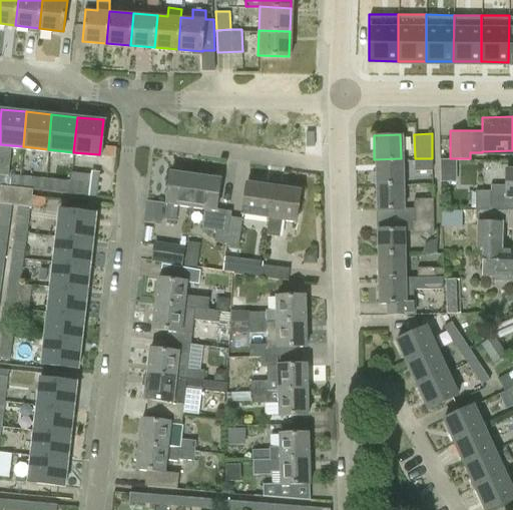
[(402,183),(401,158),(374,159),(375,183),(402,183)]
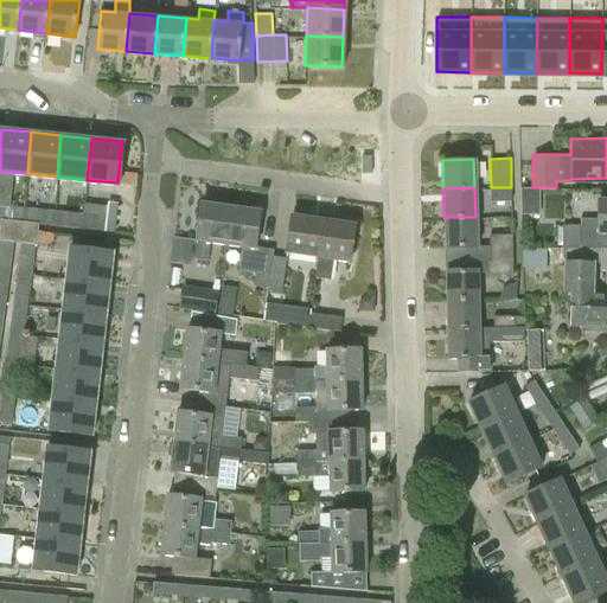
[(511,199),(511,187),(491,187),(491,199),(511,199)]
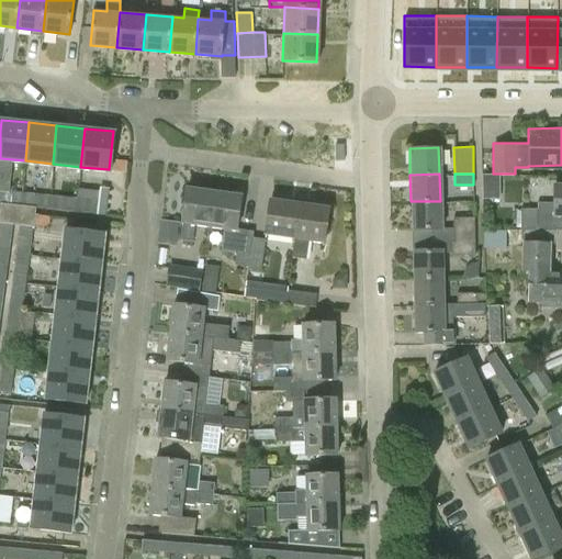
[(561,227),(561,185),(553,185),(553,201),(537,201),(537,208),(521,208),(521,227),(561,227)]
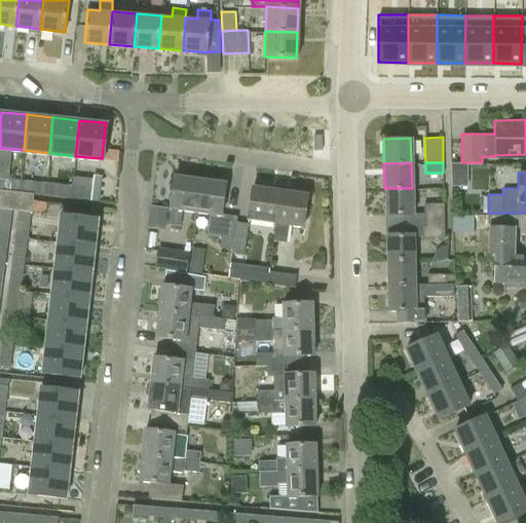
[(92,177),(91,186),(90,199),(99,200),(102,175),(92,174),(92,177)]
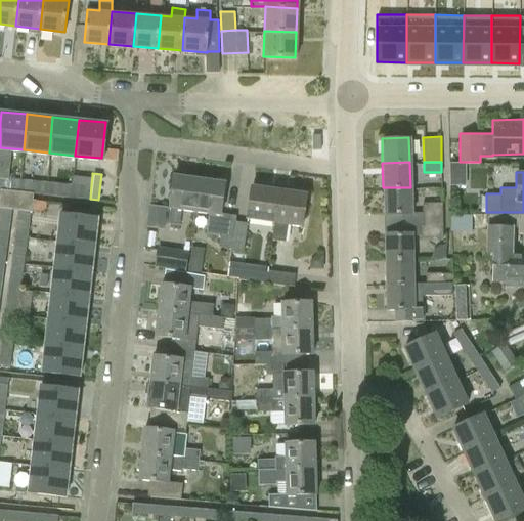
[(180,224),(182,208),(193,209),(198,177),(172,174),(168,206),(150,204),(147,225),(165,228),(166,222),(180,224)]
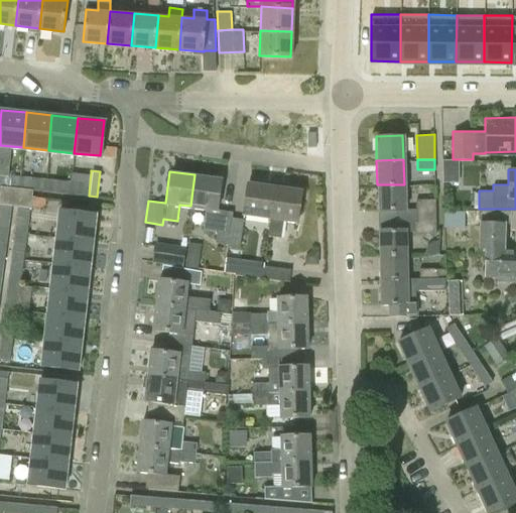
[(0,184),(1,185),(19,187),(20,175),(0,172),(0,184)]
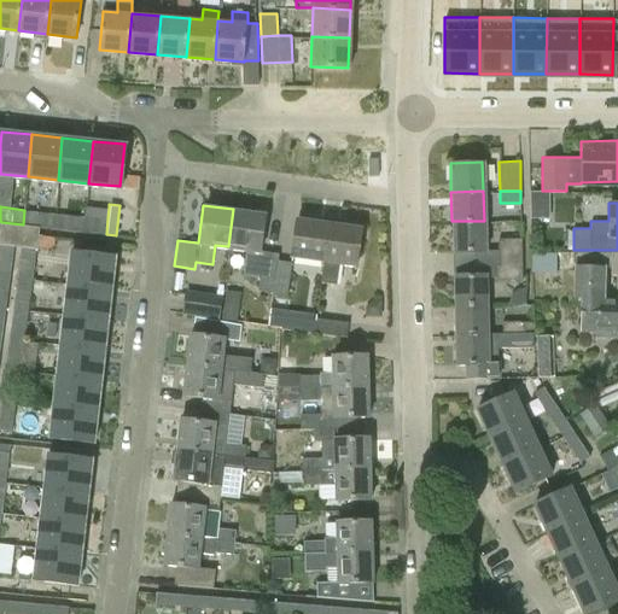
[(228,246),(246,250),(243,273),(260,275),(258,288),(273,291),(278,259),(279,252),(258,249),(263,214),(233,209),(228,246)]
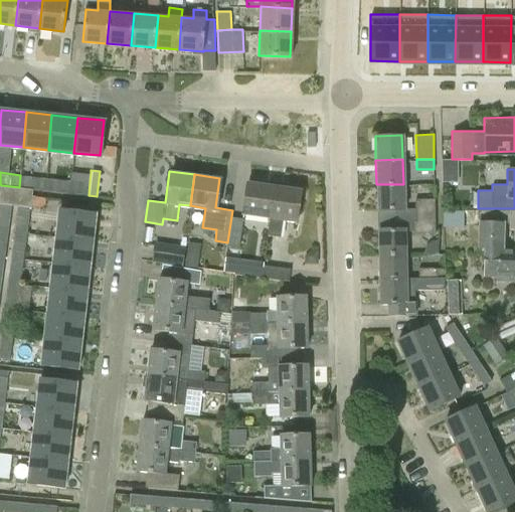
[(33,189),(44,190),(45,177),(20,175),(19,187),(33,189)]
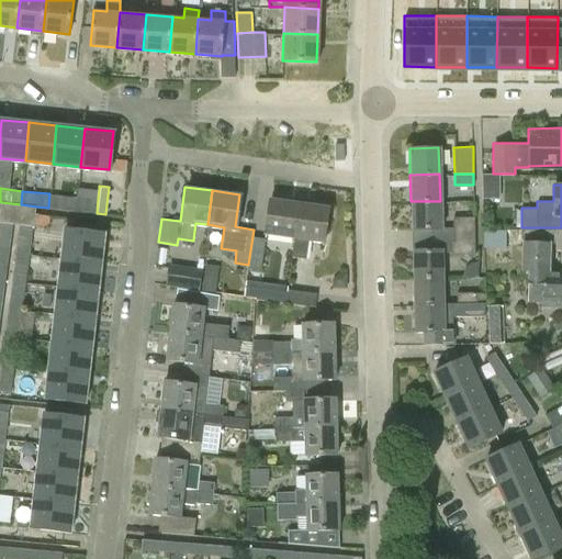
[(48,208),(75,211),(76,197),(49,193),(48,208)]
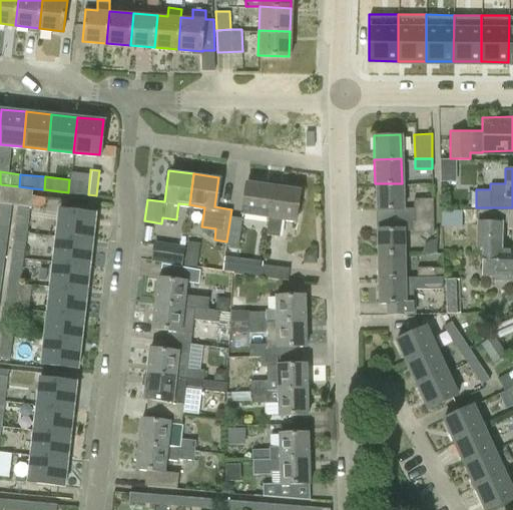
[(68,192),(88,194),(89,181),(69,179),(68,192)]
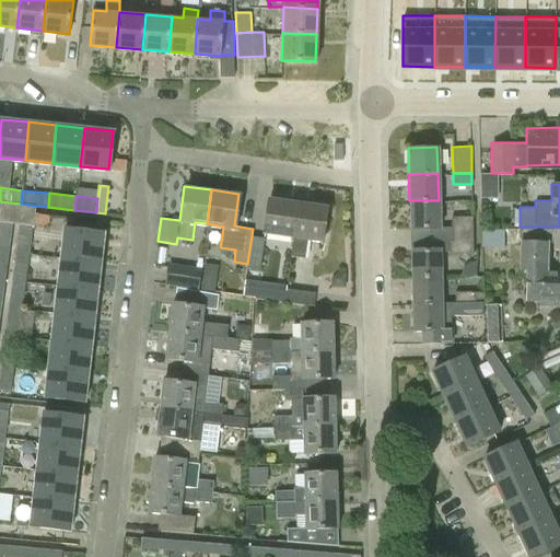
[(263,231),(291,235),(295,200),(267,196),(263,231)]
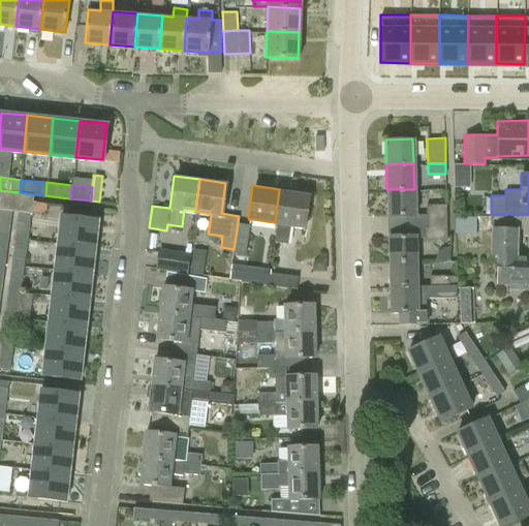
[(288,242),(291,224),(304,226),(308,193),(279,189),(275,222),(277,222),(275,241),(288,242)]
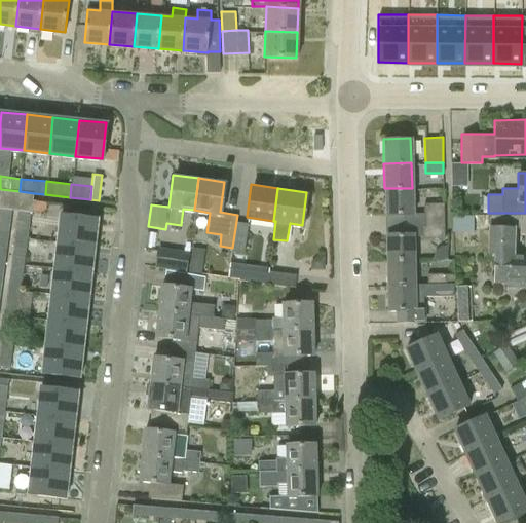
[(412,212),(412,188),(384,188),(385,213),(412,212)]
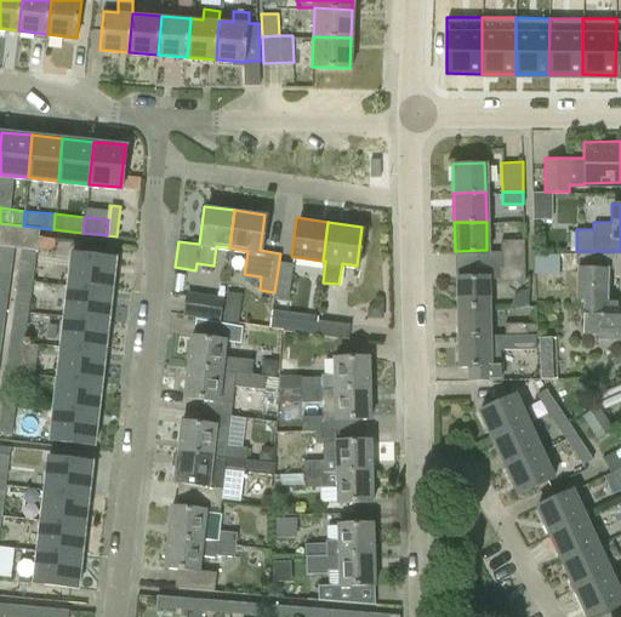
[(0,232),(0,244),(15,246),(22,247),(36,249),(38,249),(40,228),(23,226),(1,223),(0,232)]
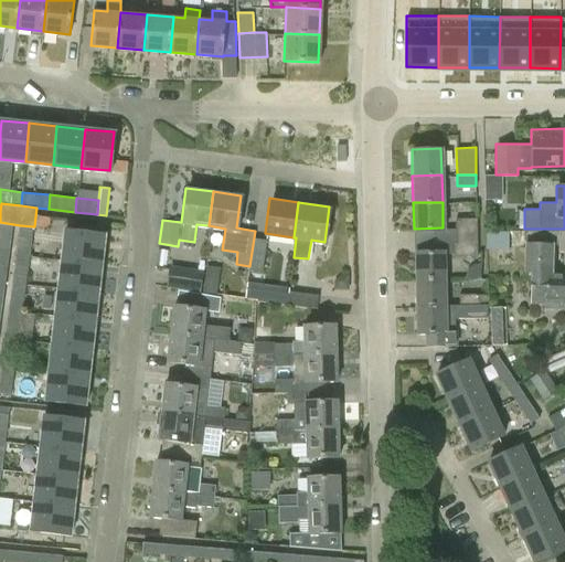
[(450,236),(450,239),(478,239),(477,216),(456,218),(456,236),(450,236)]
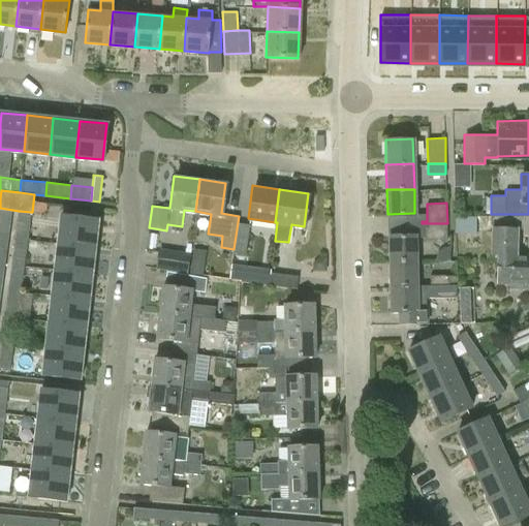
[(0,208),(0,240),(8,242),(12,210),(0,208)]
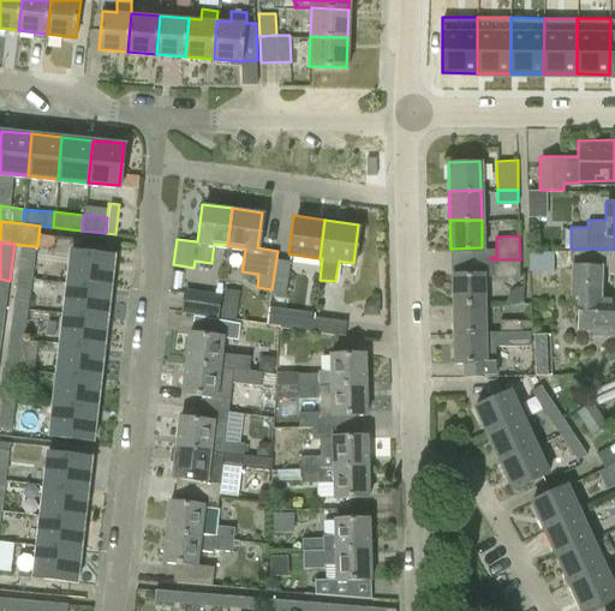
[(22,245),(18,276),(31,279),(36,246),(22,245)]
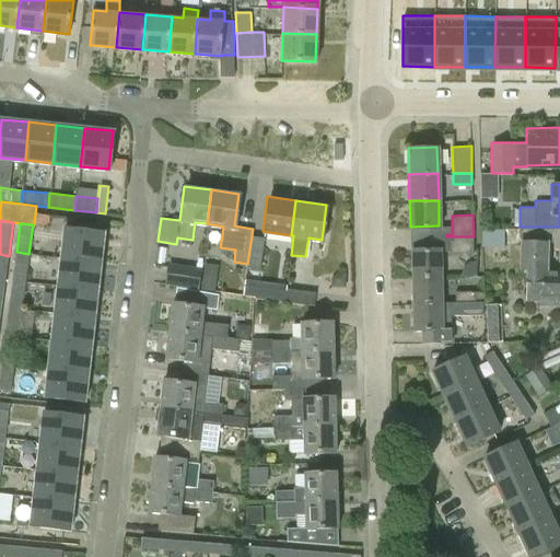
[(482,228),(483,243),(505,242),(504,227),(482,228)]
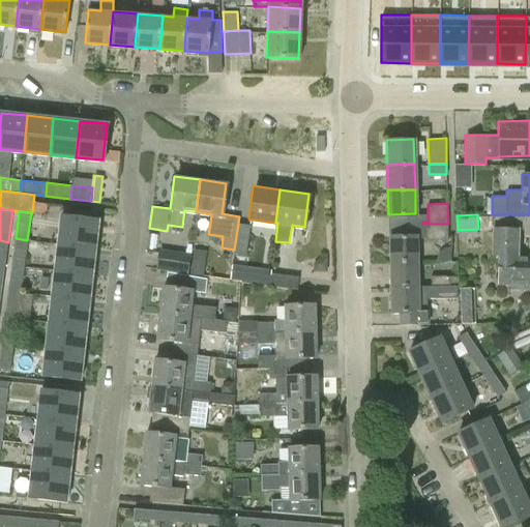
[(529,214),(492,214),(492,255),(499,255),(498,284),(510,284),(510,288),(529,289),(529,285),(529,284),(529,253),(520,253),(520,229),(524,229),(524,235),(529,235),(528,246),(529,246),(529,214)]
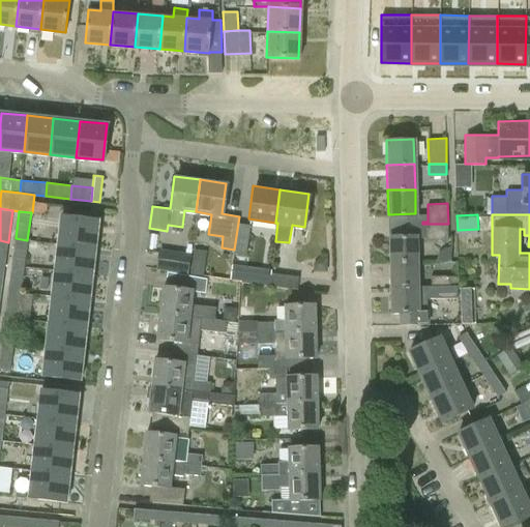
[(61,216),(58,243),(94,247),(97,221),(61,216)]
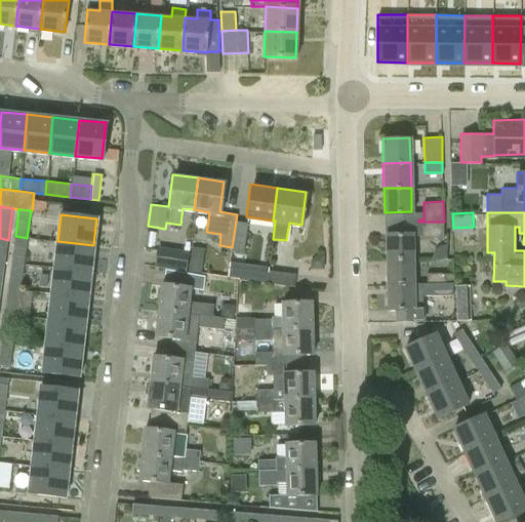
[(248,222),(236,221),(232,247),(231,254),(243,256),(248,222)]
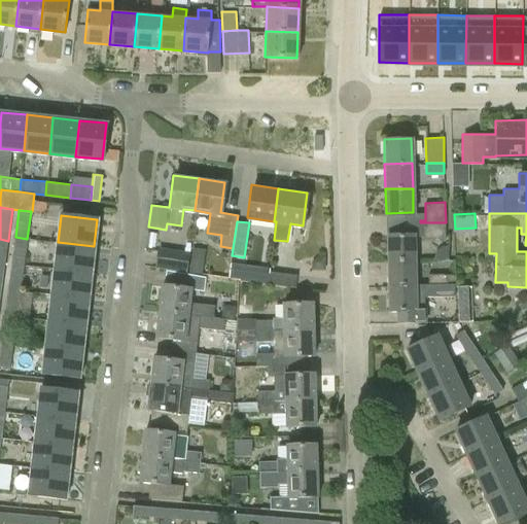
[(446,238),(446,222),(420,222),(420,238),(446,238)]
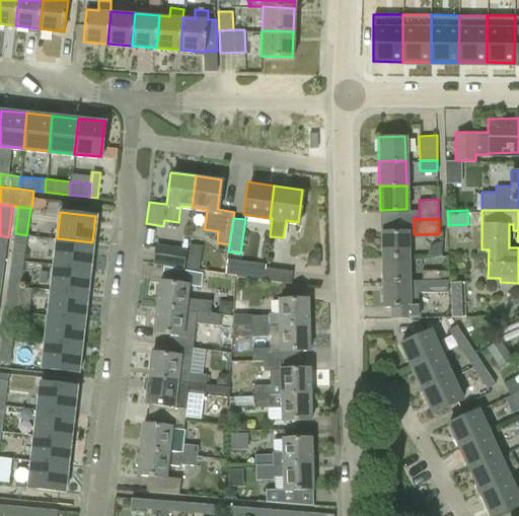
[(380,230),(381,255),(408,254),(408,230),(380,230)]
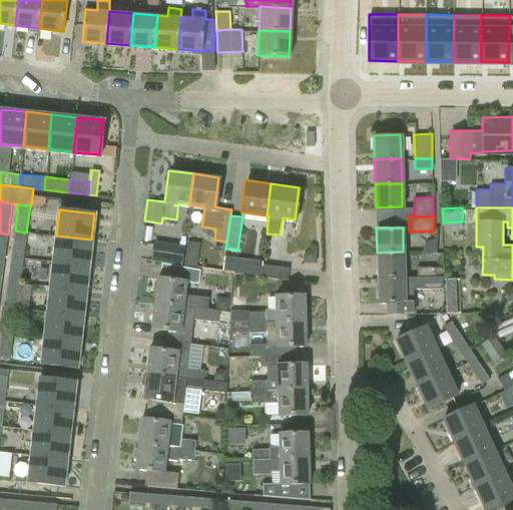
[(15,230),(12,255),(23,257),(26,232),(15,230)]
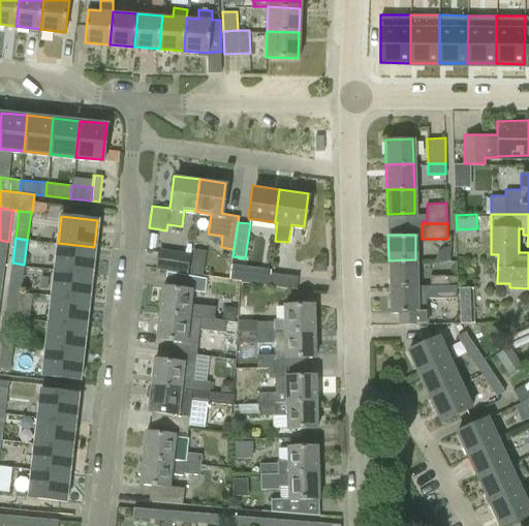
[(91,273),(94,247),(58,243),(55,269),(91,273)]
